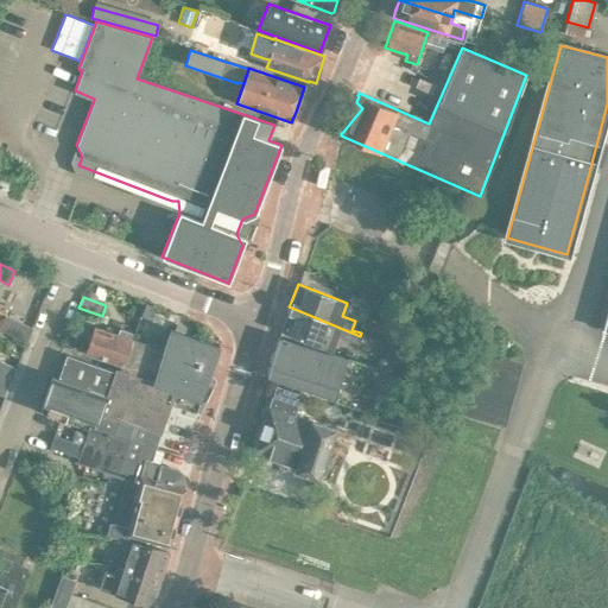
[(145,303),(140,316),(152,321),(157,308),(145,303)]
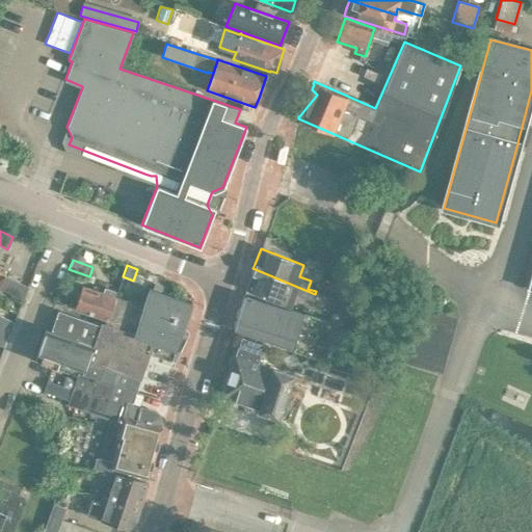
[(315,294),(253,268),(251,273),(245,290),(289,307),(293,293),(313,300),(315,294)]
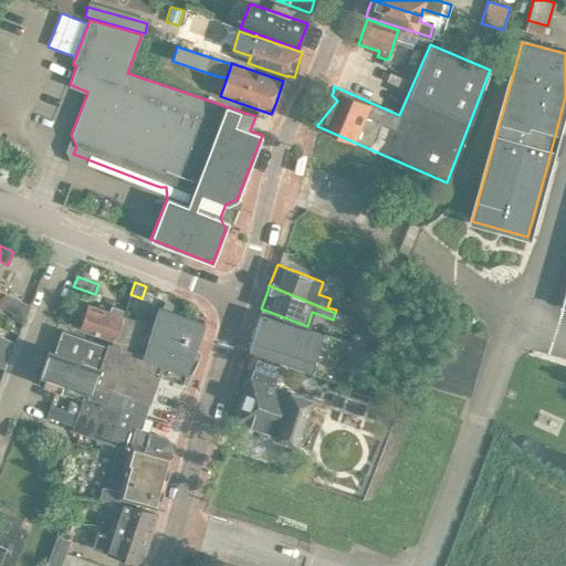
[(0,301),(0,306),(23,318),(29,305),(3,294),(0,301)]
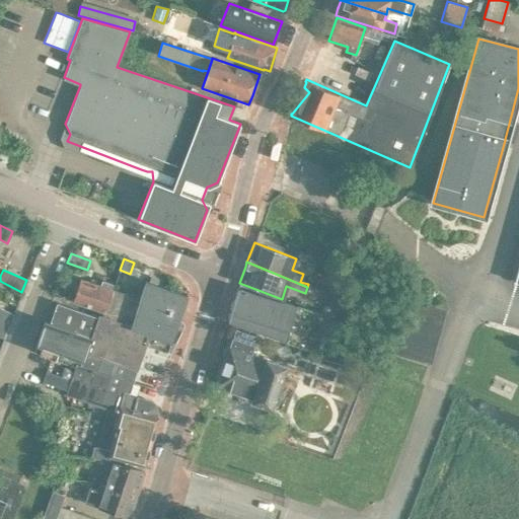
[(309,285),(330,292),(334,283),(312,276),(309,285)]
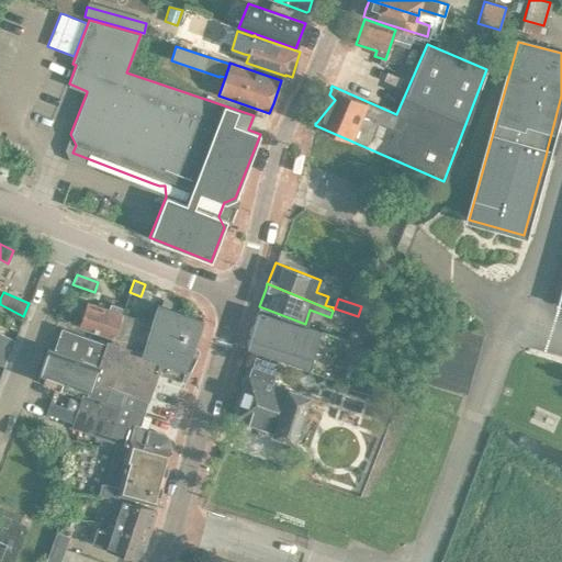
[(78,325),(113,338),(122,314),(87,301),(78,325)]
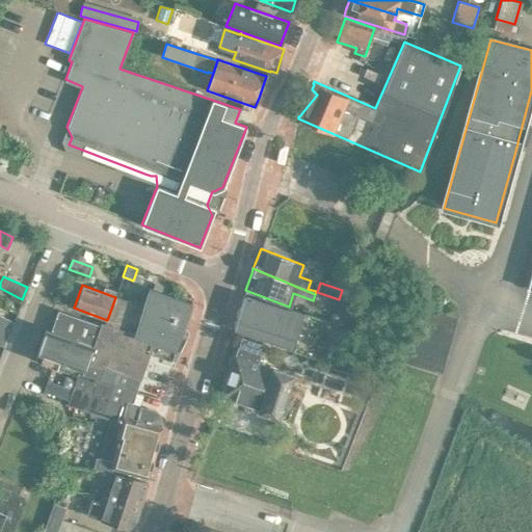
[(107,320),(105,324),(142,338),(139,348),(150,352),(150,353),(171,362),(176,349),(175,349),(176,346),(177,342),(177,339),(176,336),(176,330),(178,326),(183,328),(191,303),(149,288),(142,307),(115,297),(107,320)]
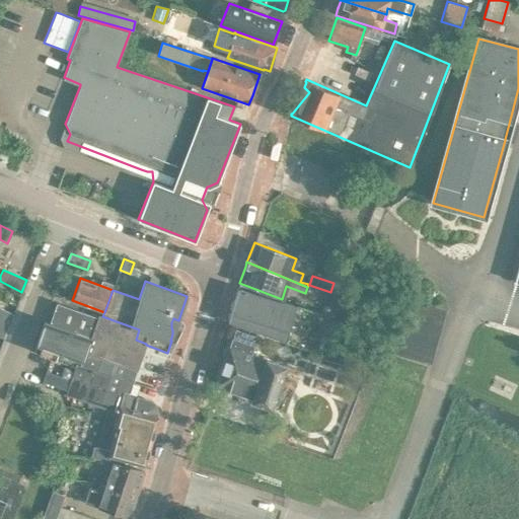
[(322,302),(318,312),(249,291),(237,287),(237,289),(238,289),(231,310),(227,320),(317,348),(328,315),(331,305),(322,302)]
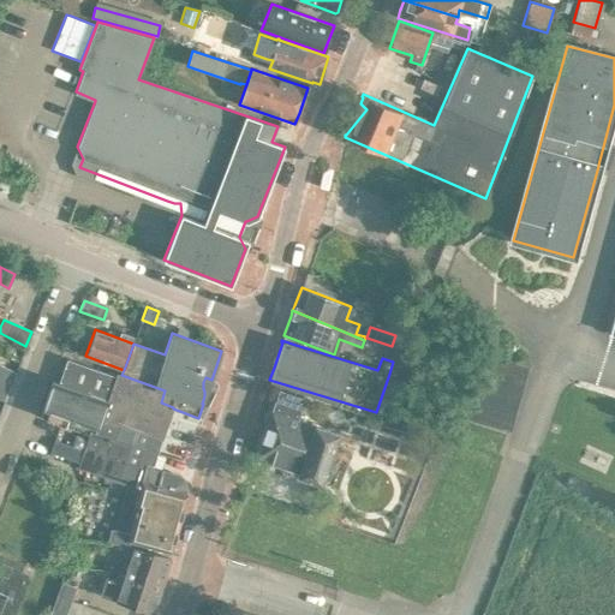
[(60,376),(111,394),(117,376),(67,358),(60,376)]
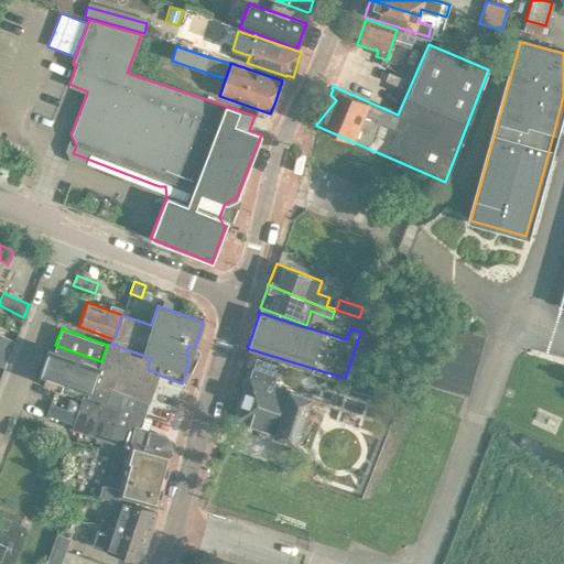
[(0,335),(0,350),(9,355),(14,342),(0,335)]
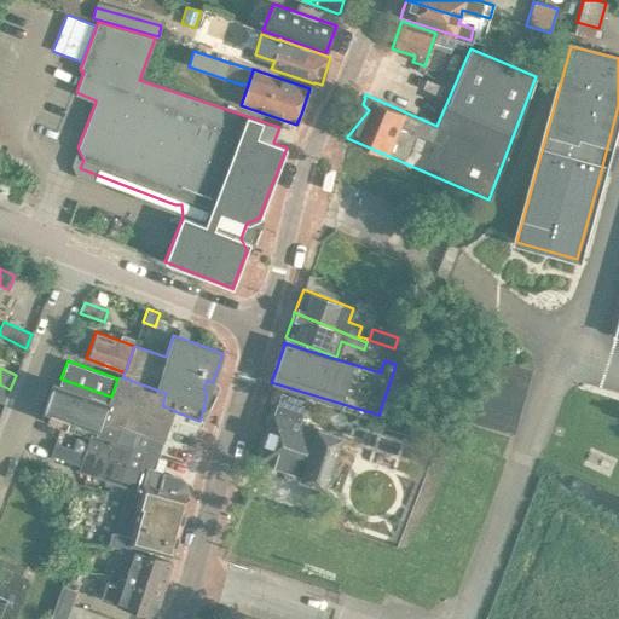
[(111,397),(109,403),(104,416),(163,437),(172,414),(173,414),(174,411),(174,410),(162,405),(166,393),(122,377),(119,376),(117,379),(111,397)]
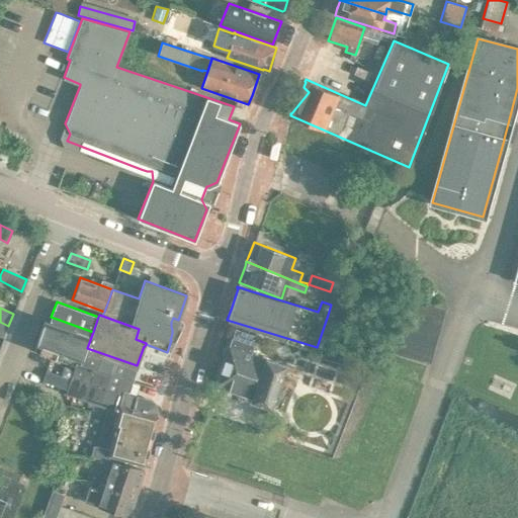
[(36,352),(75,365),(76,362),(82,364),(87,348),(91,337),(44,320),(35,343),(40,345),(39,349),(37,348),(36,352)]
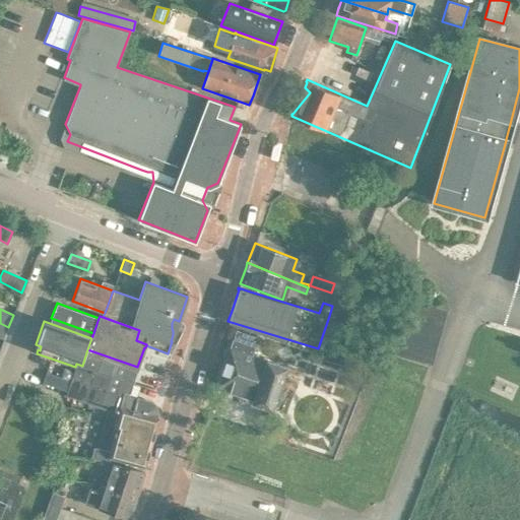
[(236,329),(225,359),(216,385),(253,398),(252,402),(271,408),(287,365),(252,352),(257,337),(236,329)]
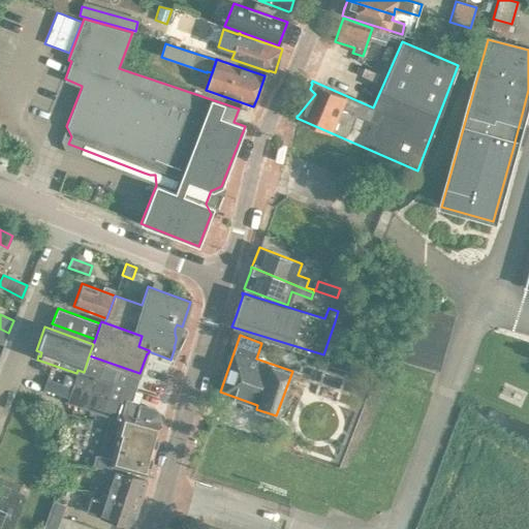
[(89,355),(84,372),(135,390),(136,387),(134,386),(138,376),(139,376),(141,374),(139,373),(89,355)]
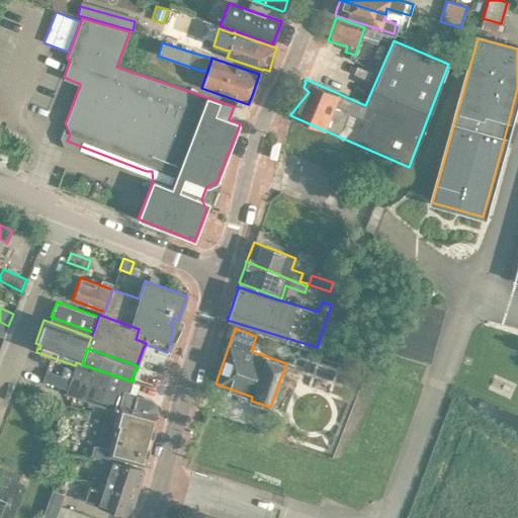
[(76,362),(75,365),(70,380),(46,371),(42,380),(66,390),(65,393),(117,412),(113,427),(114,428),(108,450),(94,446),(91,455),(107,459),(108,455),(145,465),(158,416),(155,415),(156,412),(156,408),(155,405),(153,402),(150,401),(137,397),(137,395),(136,395),(136,397),(127,395),(128,393),(126,393),(131,382),(132,382),(133,381),(82,364),(76,362)]
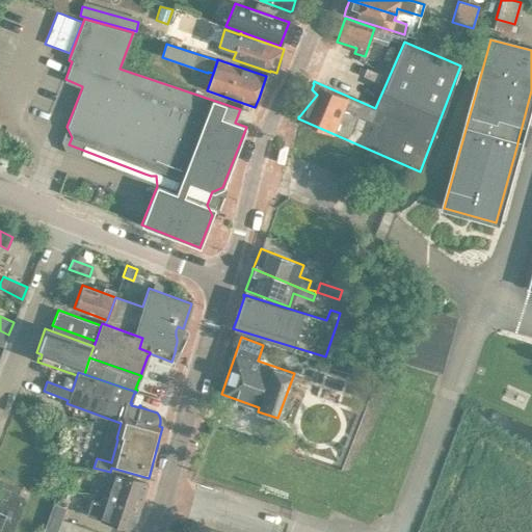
[(266,443),(292,453),(297,441),(271,430),(266,443)]
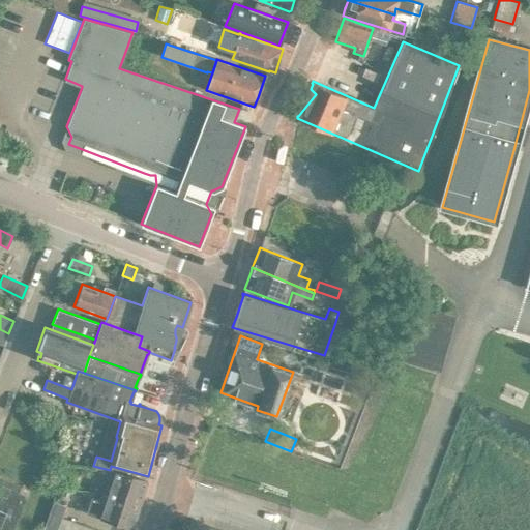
[(79,468),(59,465),(57,476),(78,478),(79,468)]
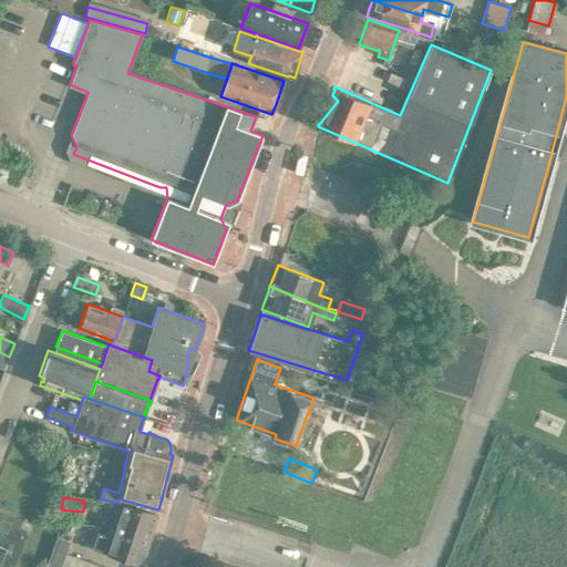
[(124,504),(115,529),(150,539),(157,515),(124,504)]
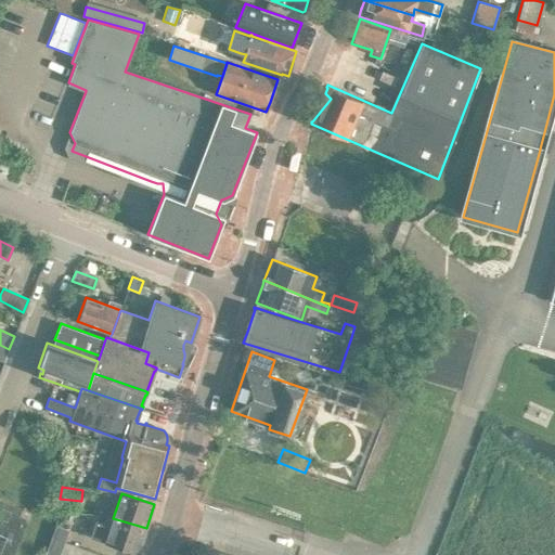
[(146,528),(113,518),(106,516),(104,524),(97,521),(91,537),(138,553),(146,528)]
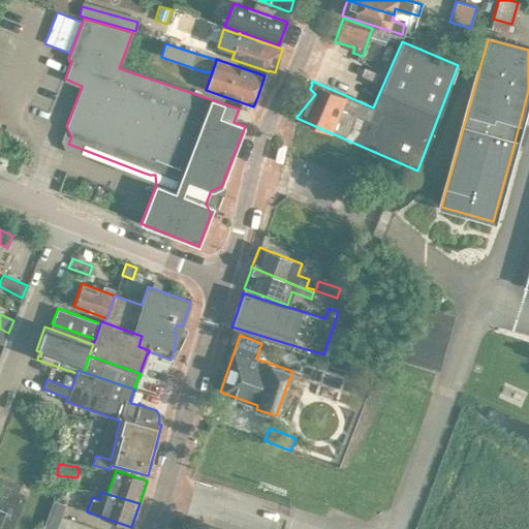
[(65,505),(54,501),(45,524),(57,528),(65,505)]
